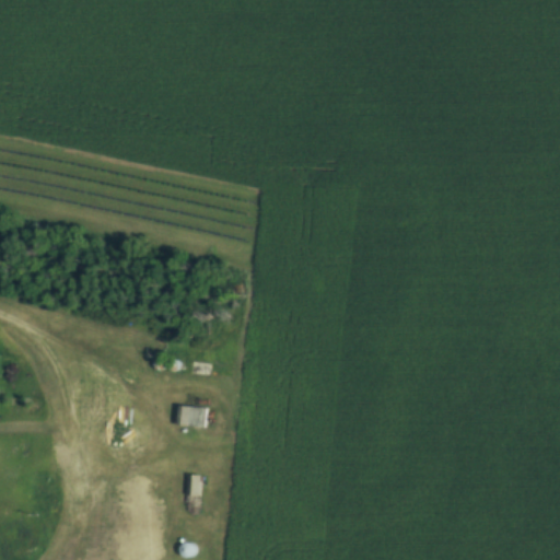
[(208,428),(208,406),(179,406),(179,428),(208,428)]
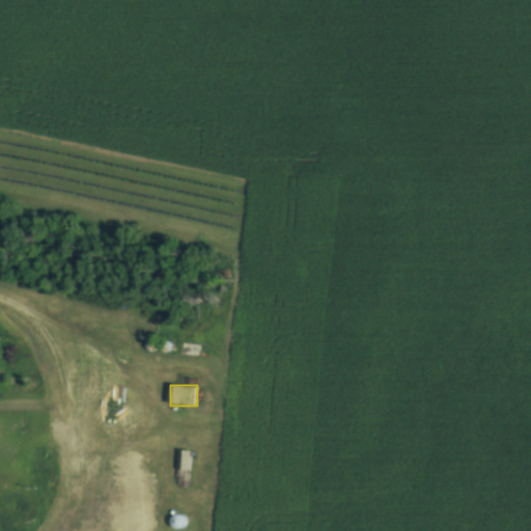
[(126,401),(104,401),(104,419),(126,419),(126,401)]
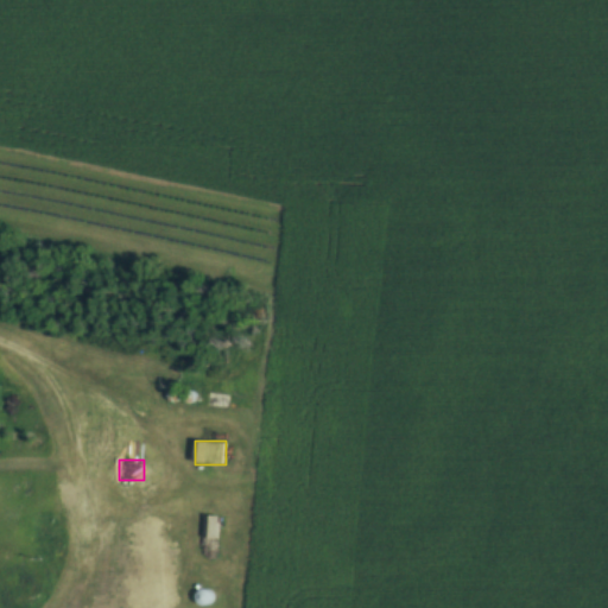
[(219,539),(219,515),(206,515),(206,539),(219,539)]
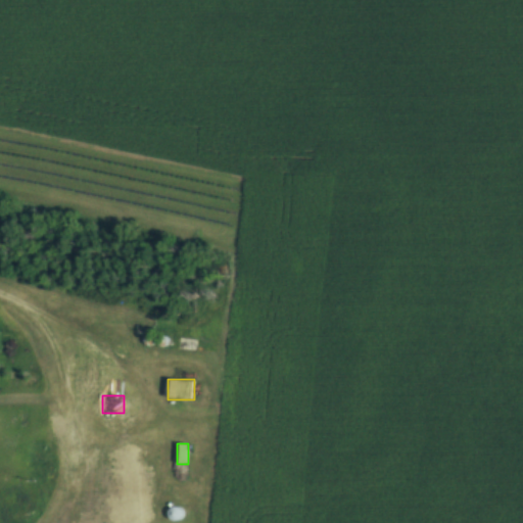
[(174,508),(174,519),(183,519),(183,509),(174,508)]
